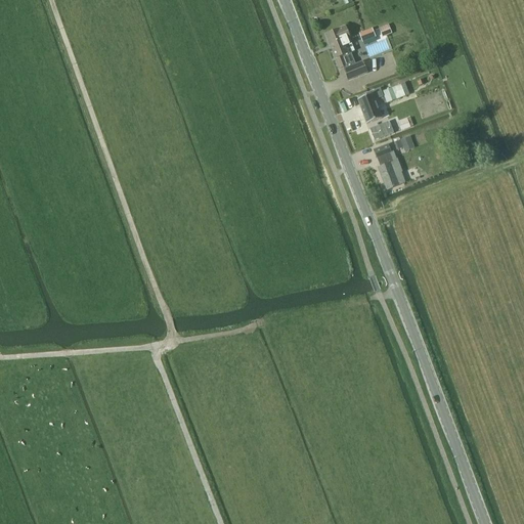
[(388,26),(383,28),(386,37),(391,34),(388,26)]
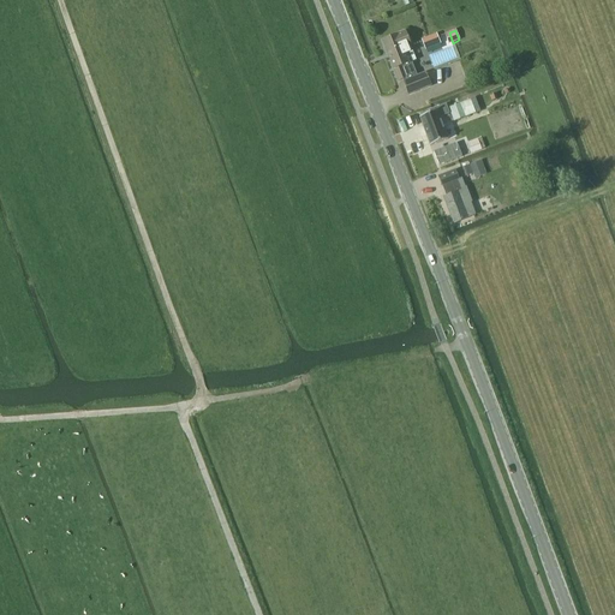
[(396,35),(383,41),(399,81),(402,79),(408,95),(431,85),(425,72),(416,76),(411,63),(408,64),(405,55),(411,54),(407,46),(410,45),(405,33),(396,35)]
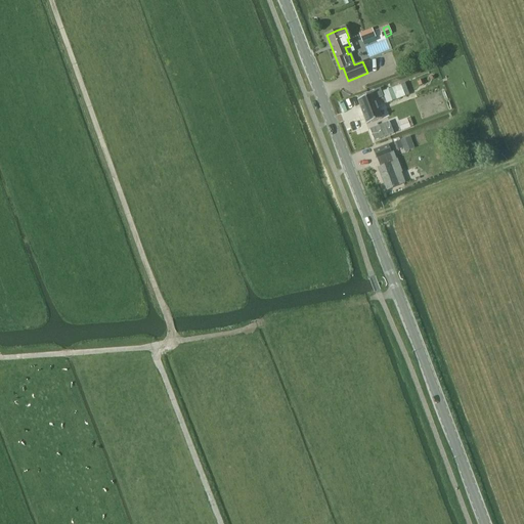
[(364,33),(359,35),(362,43),(375,38),(373,32),(372,30),(364,33)]
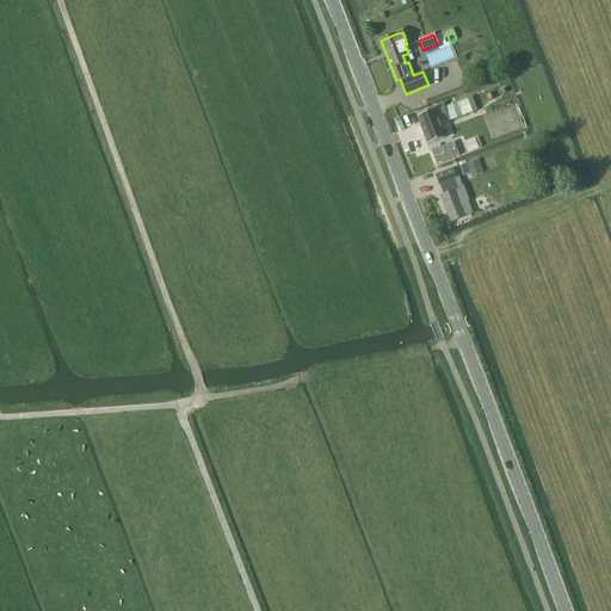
[(432,66),(457,57),(452,44),(427,53),(432,66)]
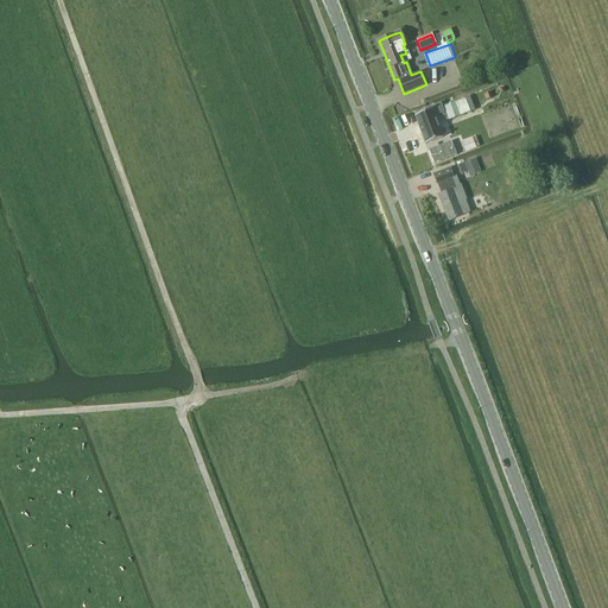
[(482,100),(476,102),(486,132),(518,121),(506,87),(480,96),(482,100)]
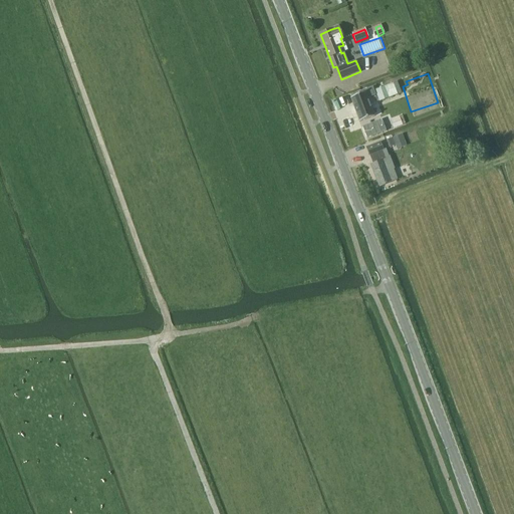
[(397,95),(402,93),(397,82),(393,84),(397,95)]
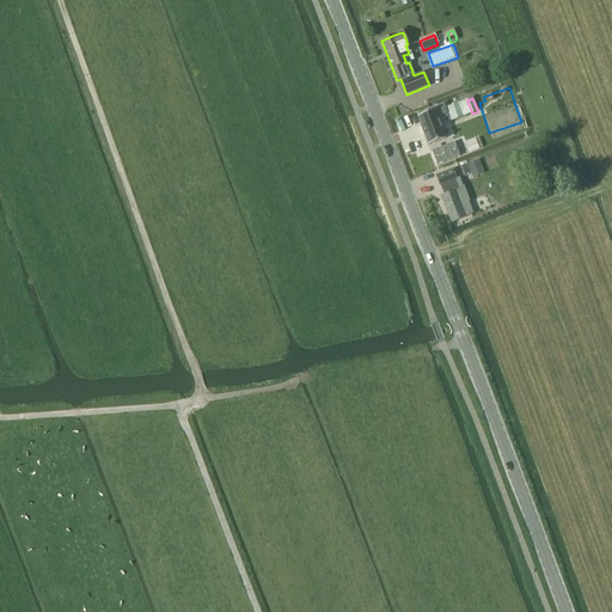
[(458,118),(463,117),(458,104),(453,105),(458,118)]
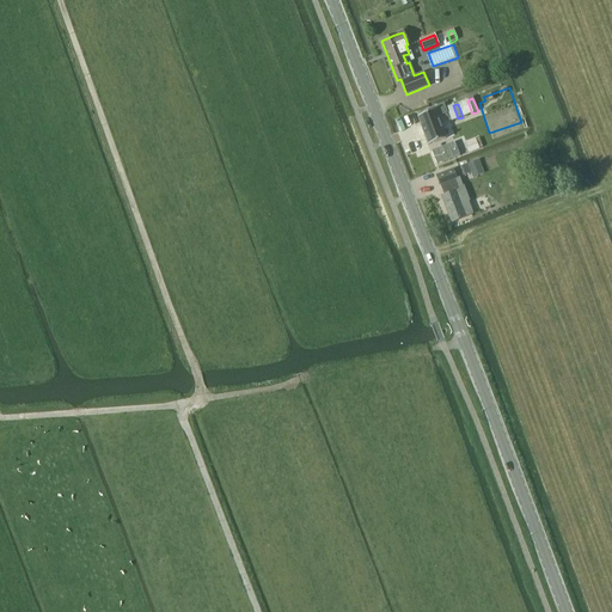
[(426,115),(417,117),(417,118),(428,145),(428,146),(446,139),(445,139),(438,117),(446,114),(442,105),(424,111),(426,115)]
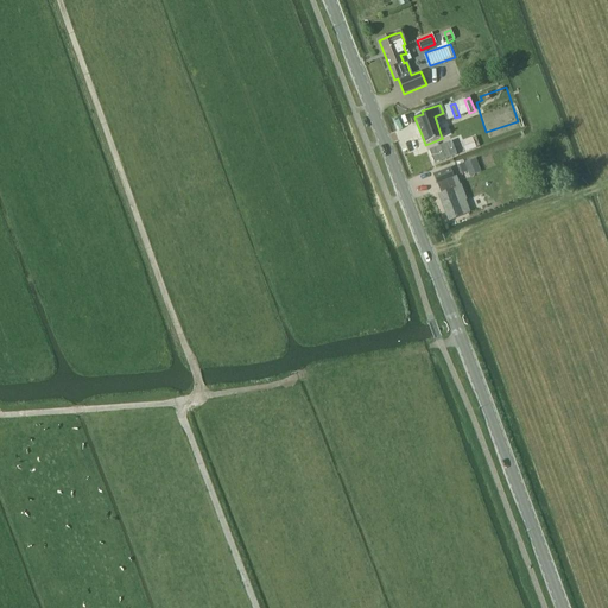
[(473,139),(466,141),(469,151),(476,149),(475,149),(473,139)]
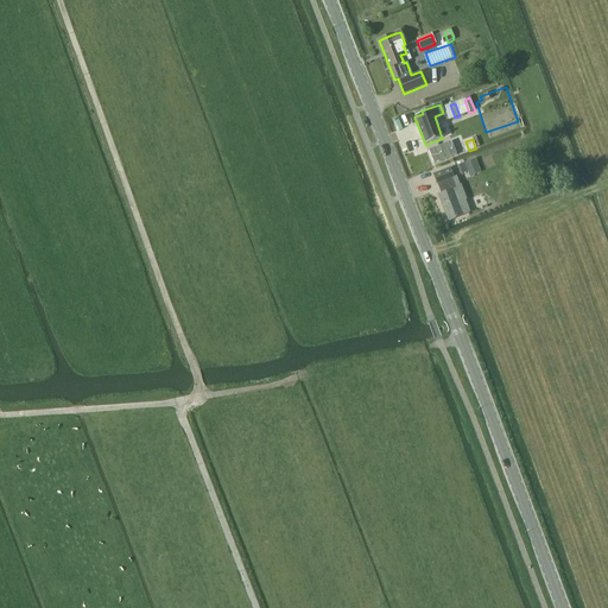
[(451,141),(429,151),(434,164),(456,156),(451,141)]
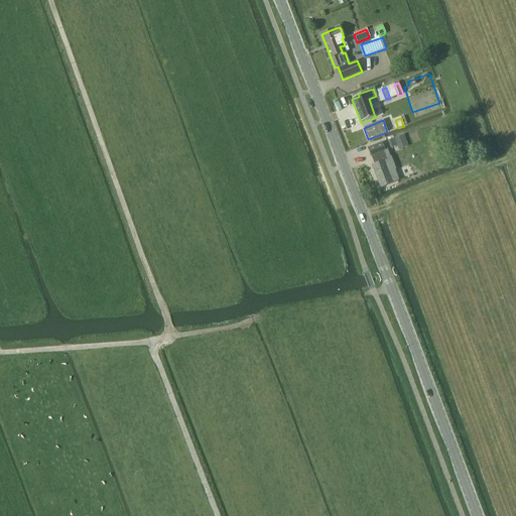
[(403,135),(394,139),(396,145),(397,149),(407,146),(403,135)]
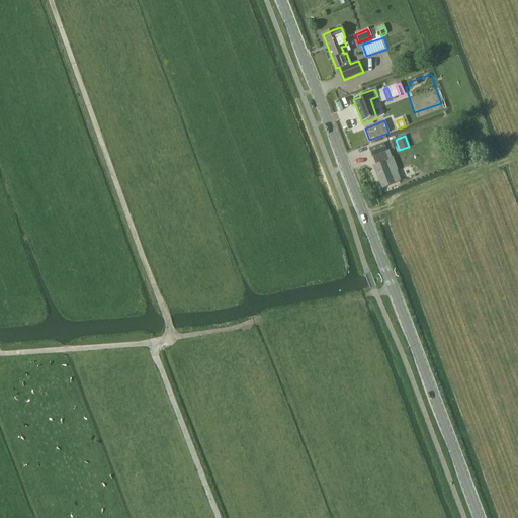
[(396,140),(390,142),(392,148),(398,146),(396,140)]
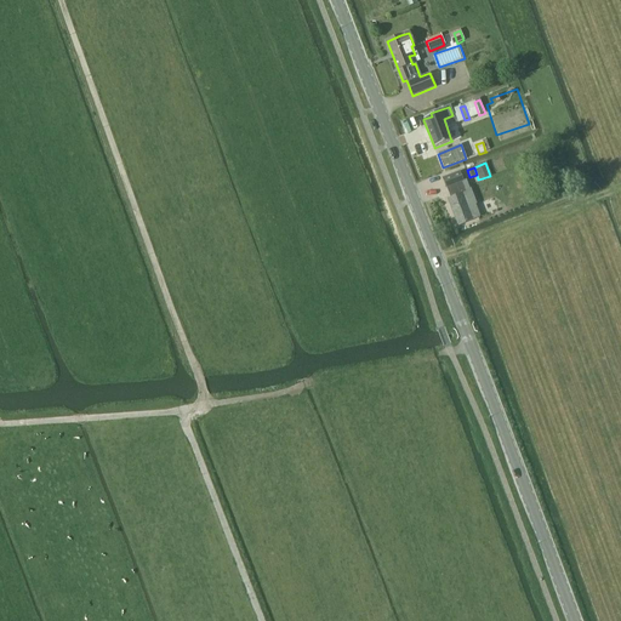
[(443,178),(450,199),(448,199),(457,226),(480,217),(476,206),(477,205),(471,189),(469,189),(466,181),(463,182),(460,172),(443,178)]
